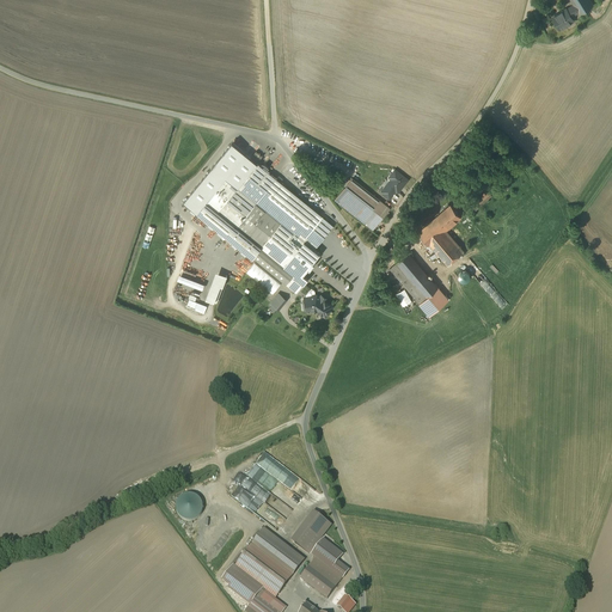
[(569,0),(573,5),(579,16),(581,20),(595,11),(588,0),(569,0)]
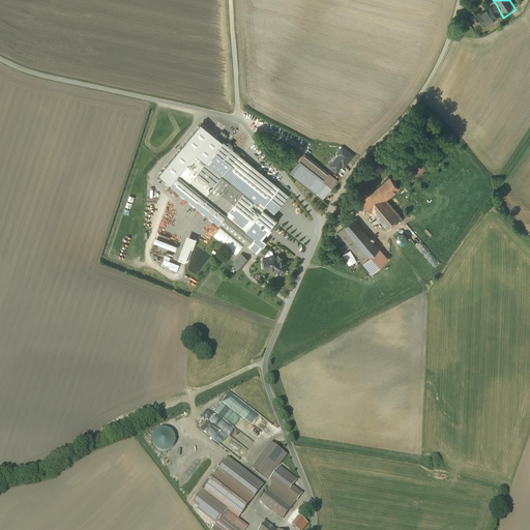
[(496,4),(478,16),(486,28),(498,20),(496,17),(501,13),(496,4)]
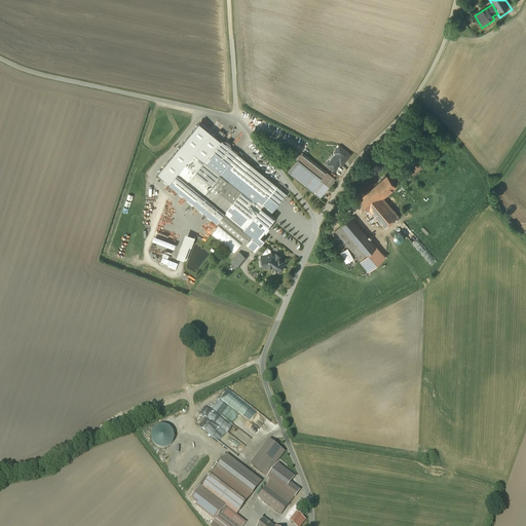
[(233,150),(199,122),(158,173),(174,186),(175,185),(218,221),(246,243),(270,214),(260,207),(277,186),(241,156),(237,153),(238,152),(234,149),(233,150)]
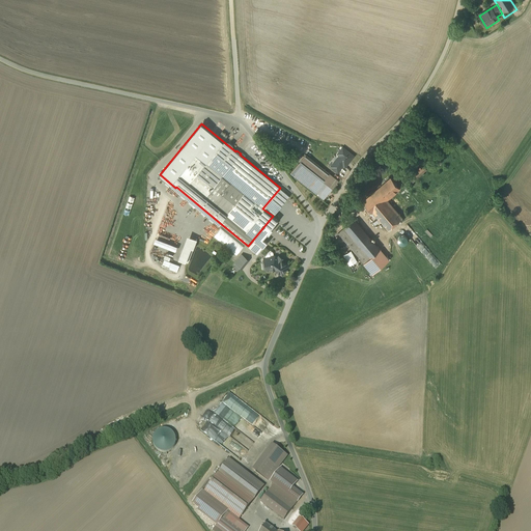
[(354,156),(343,146),(338,151),(341,154),(335,162),(334,162),(331,166),(338,171),(341,167),(340,167),(342,164),(344,166),(347,163),(346,163),(347,161),(350,162),(354,156)]
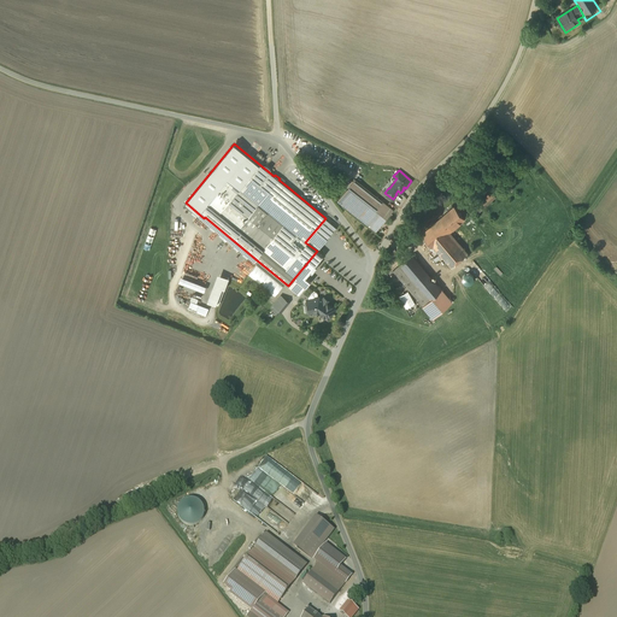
[(393,209),(356,178),(338,200),(376,230),(393,209)]
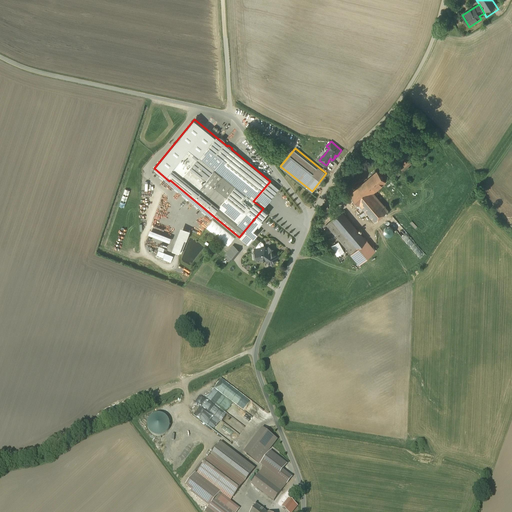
[(413,165),(408,159),(400,165),(406,172),(413,165)]
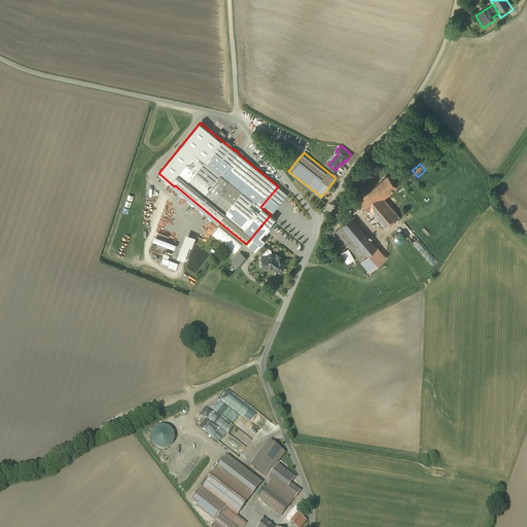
[(396,187),(388,176),(360,201),(369,211),(370,210),(385,227),(399,216),(384,199),(396,187)]
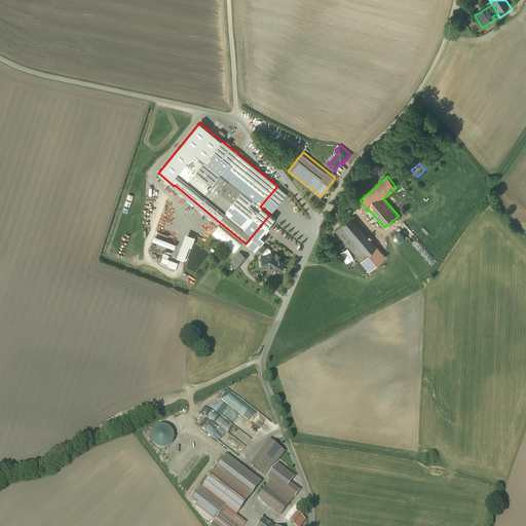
[(175,185),(174,186),(217,221),(218,221),(175,185)]
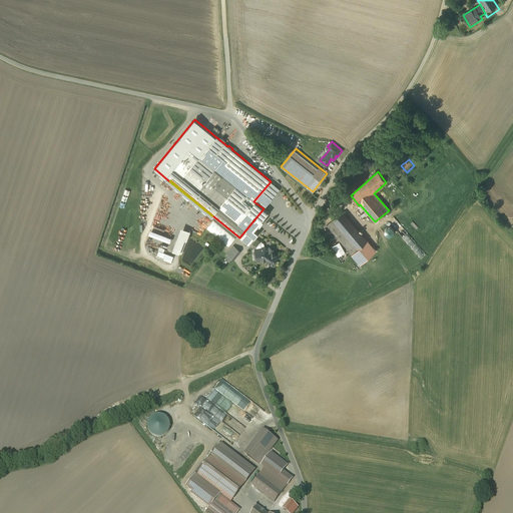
[(271,181),(253,201),(264,208),(280,189),(271,181)]
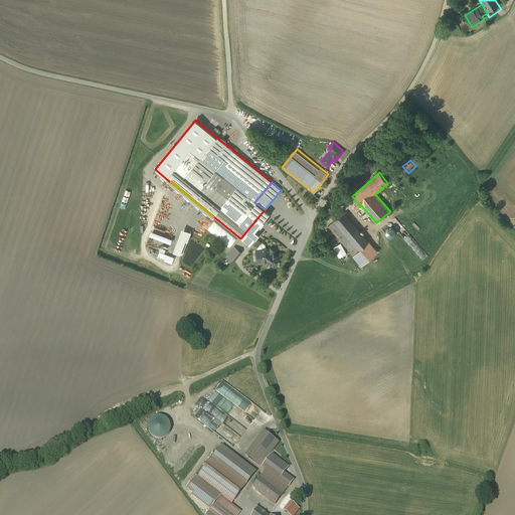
[(265,209),(240,238),(249,245),(260,234),(255,230),(260,225),(261,226),(265,221),(264,220),(270,213),(265,209)]
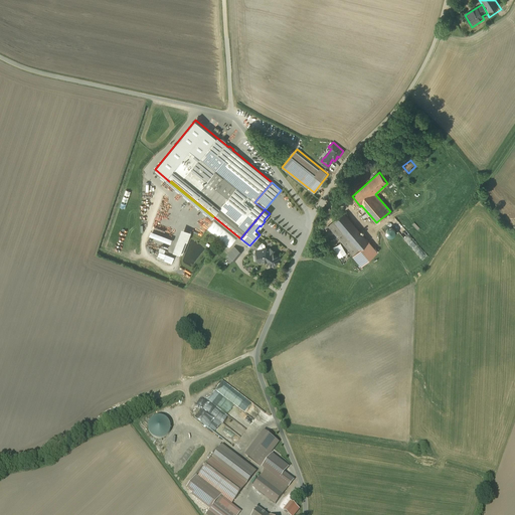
[(377,251),(344,212),(328,225),(353,254),(362,265),(377,251)]
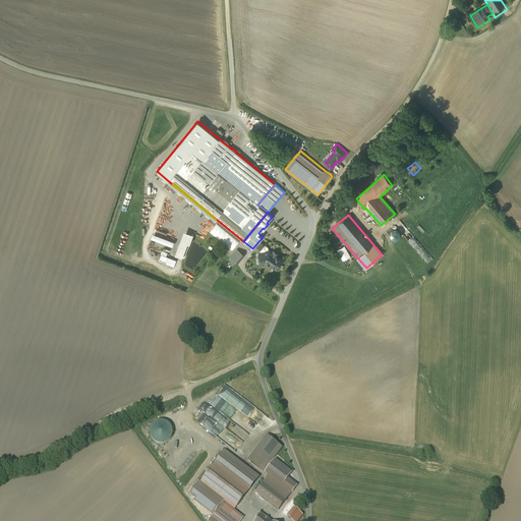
[(193,234),(185,231),(176,254),(184,257),(193,234)]
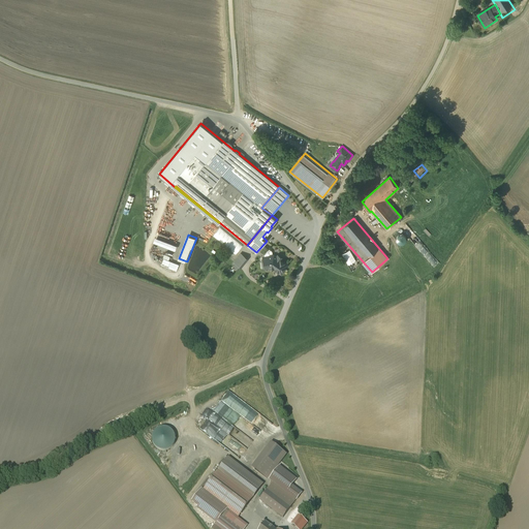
[(177,245),(155,237),(153,242),(175,250),(177,245)]
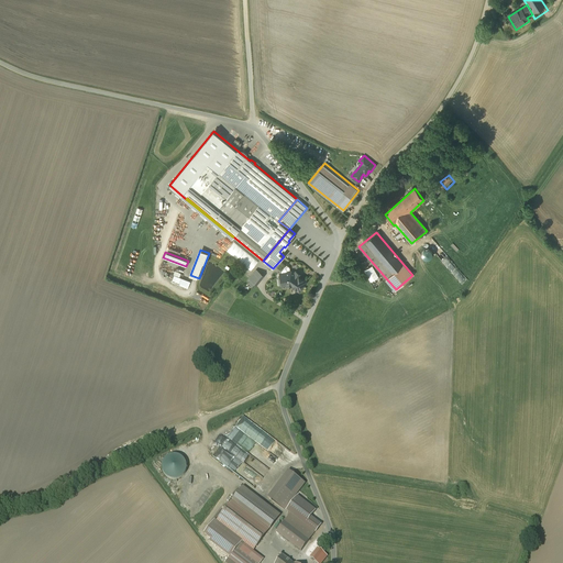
[(282,273),(284,285),(284,284),(289,283),(295,287),(299,290),(300,289),(299,289),(302,286),(306,280),(299,276),(300,274),(296,271),(294,273),(291,272),(290,272),(289,267),(287,264),(282,271),(282,273)]
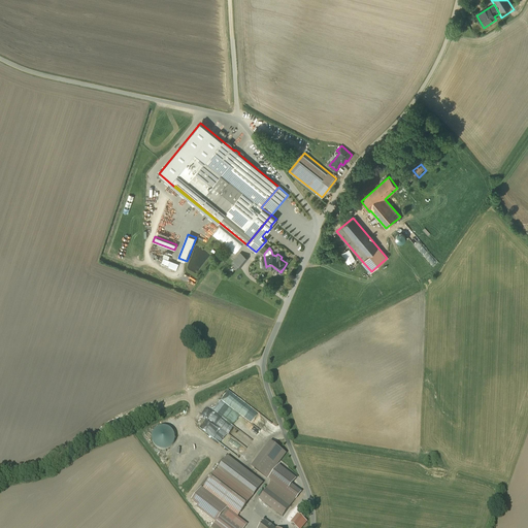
[(245,257),(240,253),(234,261),(236,262),(239,265),(245,257)]
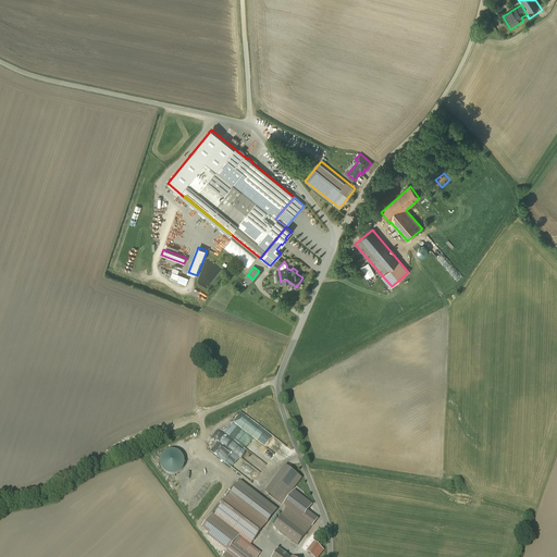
[(188,279),(172,272),(170,280),(186,286),(188,279)]
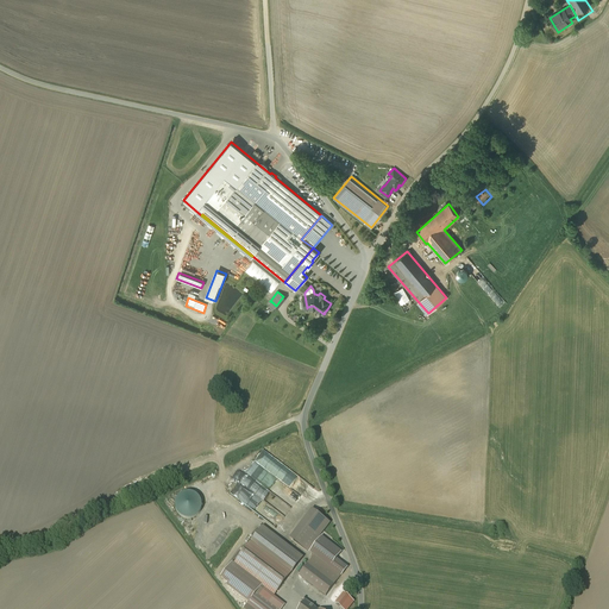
[(176,501),(175,504),(175,509),(177,513),(180,516),(184,519),(188,520),(193,519),(196,516),(200,514),(201,509),(202,506),(201,501),(199,497),(195,495),(192,493),(187,493),(182,494),(179,497),(176,501)]
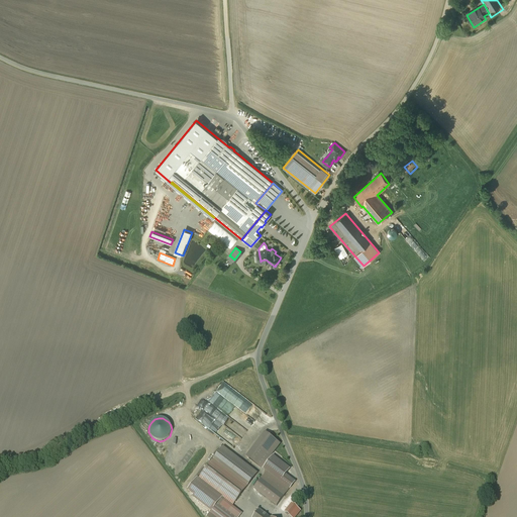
[(281,444),(265,432),(245,457),(262,470),(281,444)]
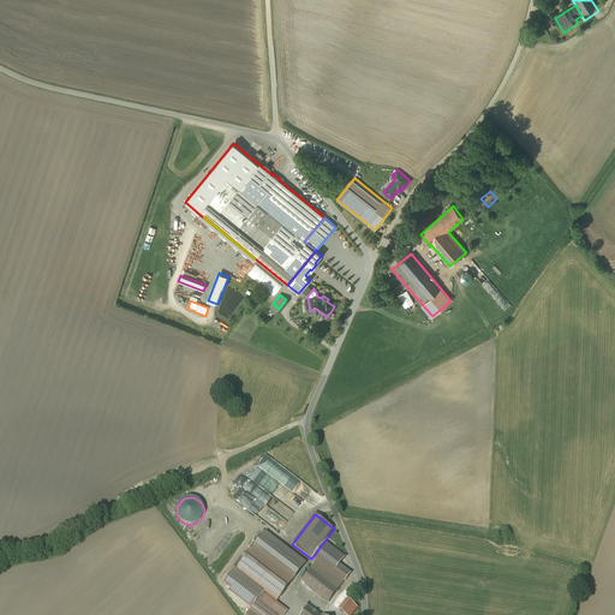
[(308,563),(266,531),(233,573),(266,597),(262,603),(278,614),(284,614),(288,610),(278,602),(308,563)]
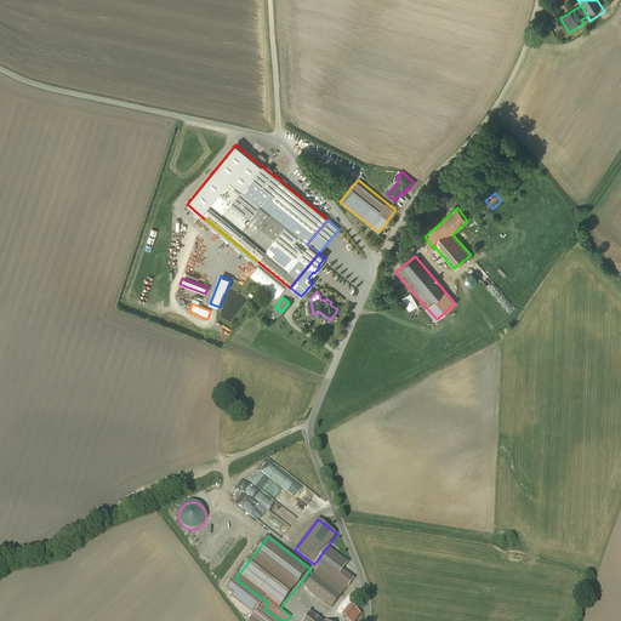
[(315,563),(320,568),(305,588),(331,609),(354,579),(343,570),(348,563),(328,547),(315,563)]
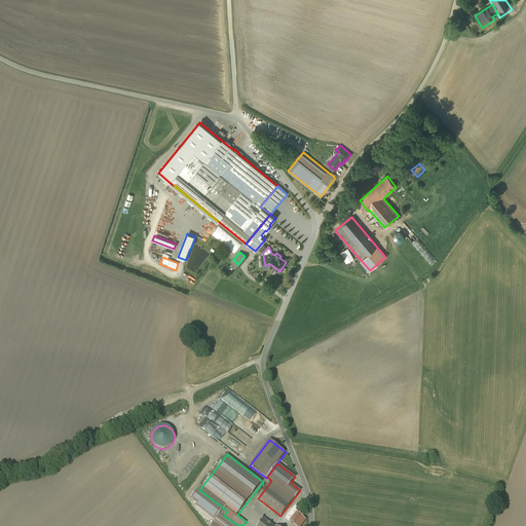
[(302,525),(307,521),(298,514),(291,523),(295,525),(302,525)]
